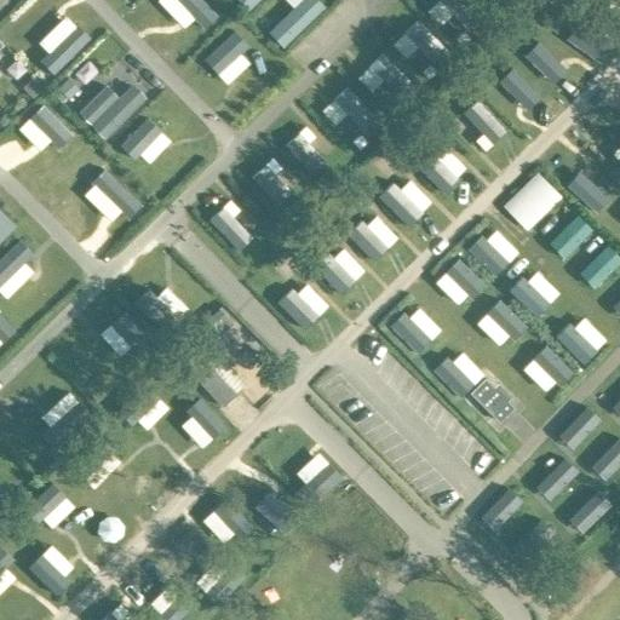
[(202,0),(176,0),(194,18),(204,29),(218,16),(202,0)]
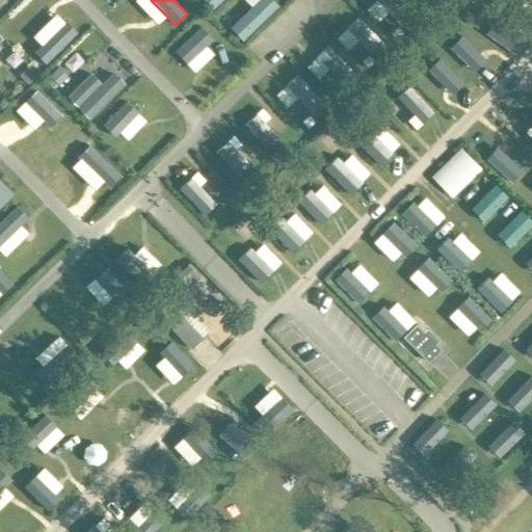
[(204,0),(213,9),(221,0),(204,0)]
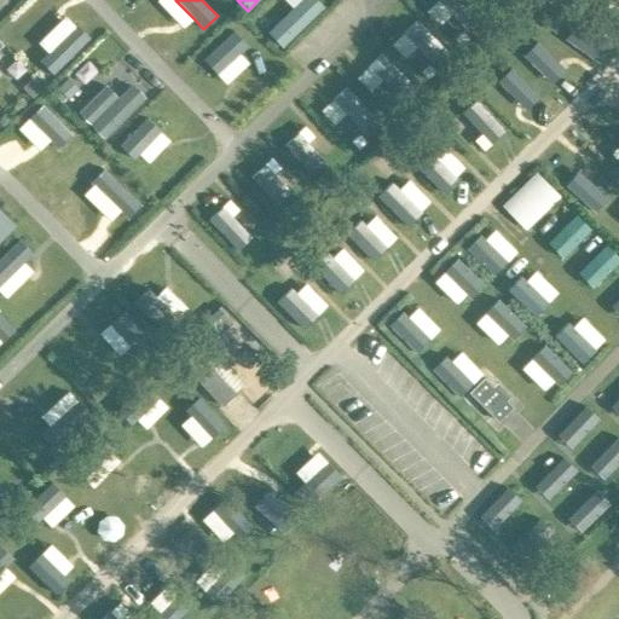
[(301,0),(294,9),(268,33),(283,47),(323,7),(320,4),(317,0),(301,0)]
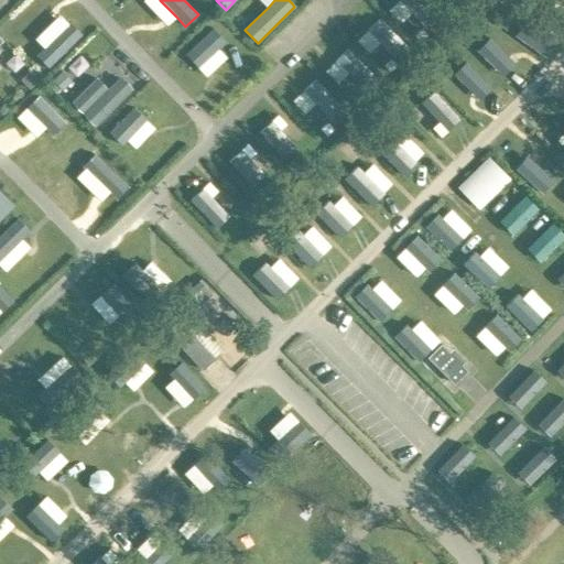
[(422,0),(399,0),(412,12),(412,13),(425,26),(437,15),(422,0)]
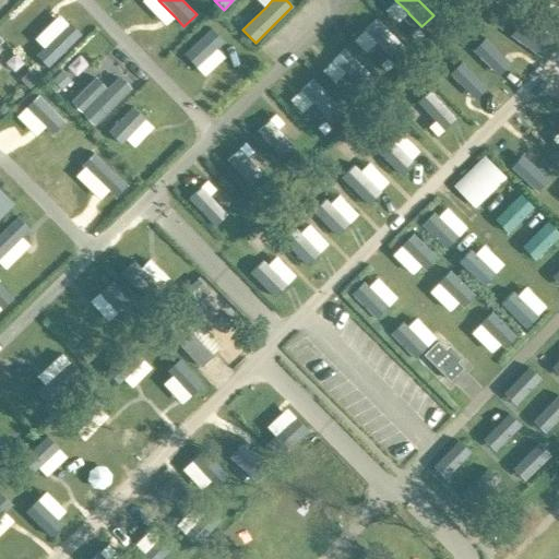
[(476,0),(472,7),(501,28),(512,15),(491,0),(476,0)]
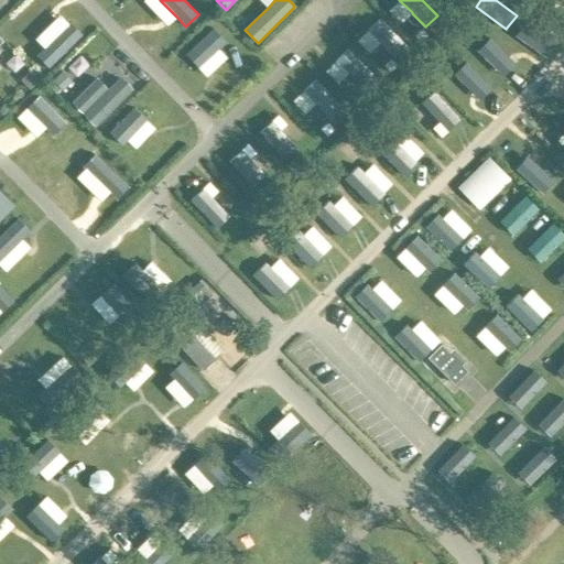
[(380,19),(368,30),(380,43),(394,57),(407,45),(380,19)]
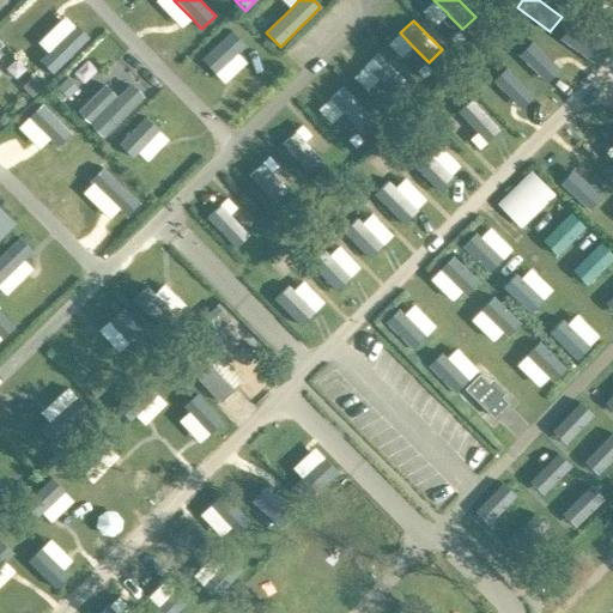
[(572,23),(560,38),(594,62),(606,47),(582,30),(572,23)]
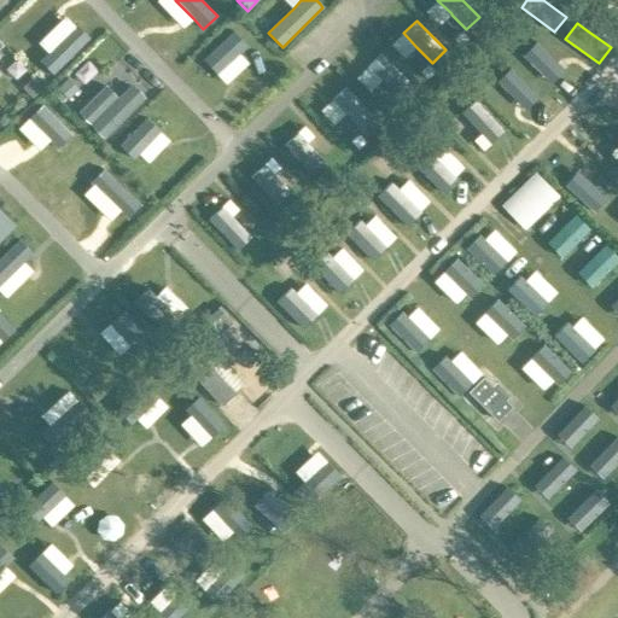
[(48,52),(40,60),(53,75),(91,39),(76,24),(75,27),(48,52)]
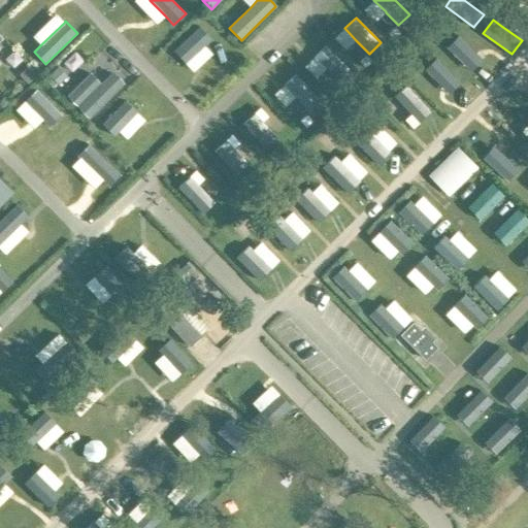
[(200,26),(174,51),(186,63),(204,45),(211,39),(200,26)]
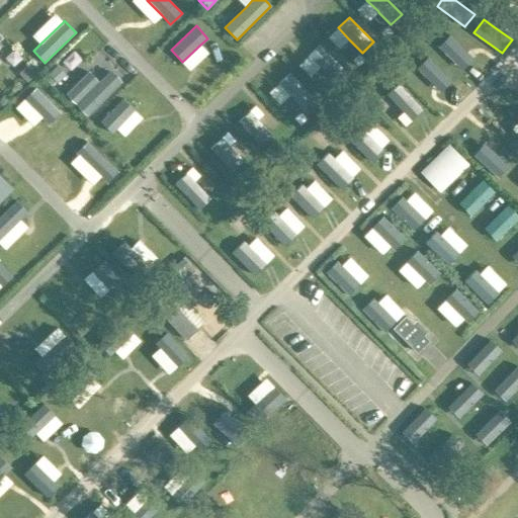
[(386,26),(381,32),(386,37),(393,32),(386,26)]
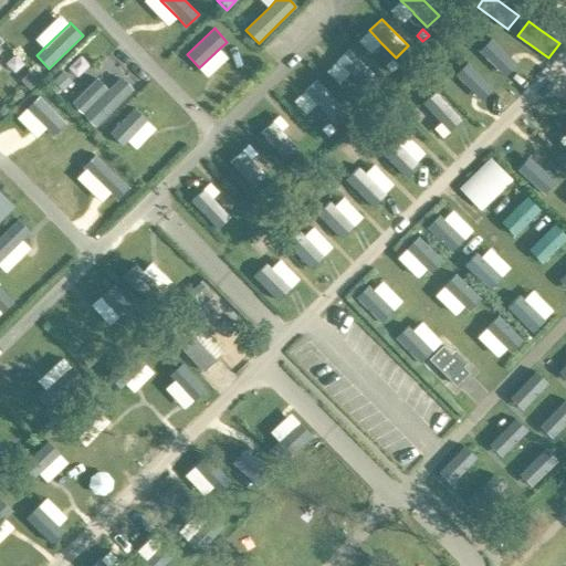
[(491,39),(479,51),(499,70),(511,58),(491,39)]
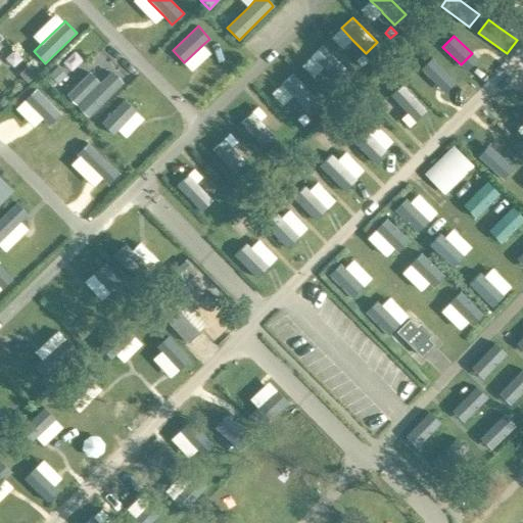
[(323,45),(312,55),(323,67),(336,81),(347,70),(323,45)]
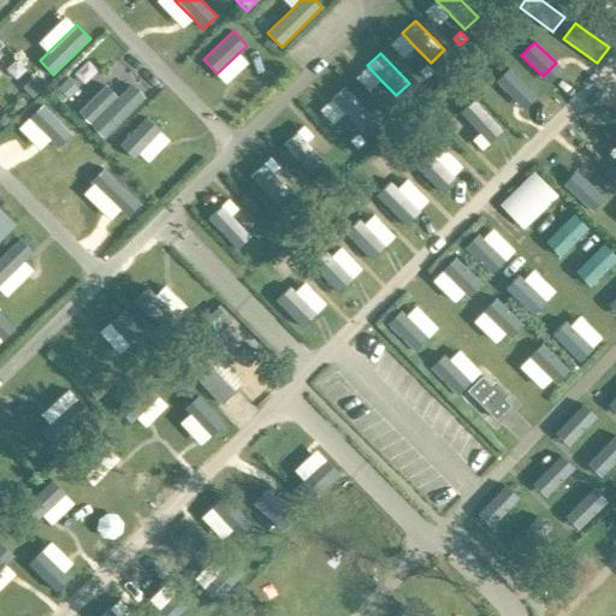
[(426,65),(420,72),(426,78),(433,71),(426,65)]
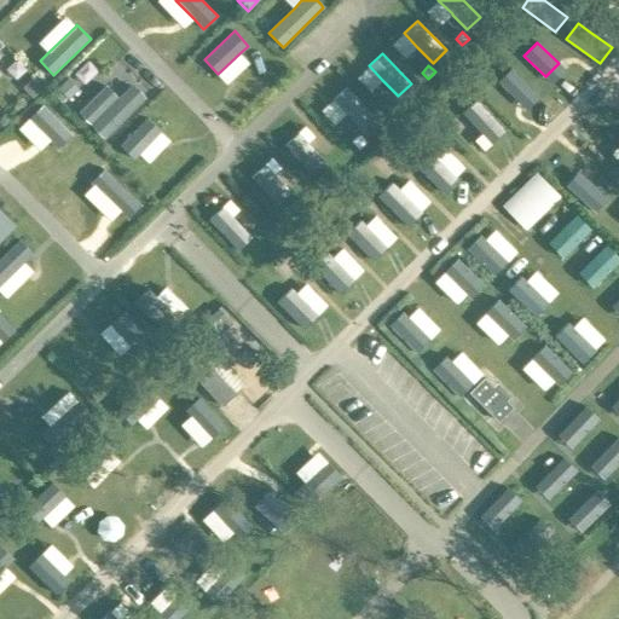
[(512,68),(497,82),(519,103),(532,90),(512,68)]
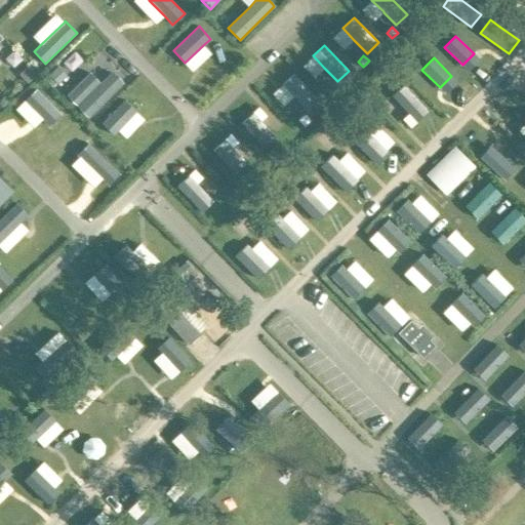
[(89,71),(68,93),(89,115),(122,81),(111,70),(99,81),(89,71)]
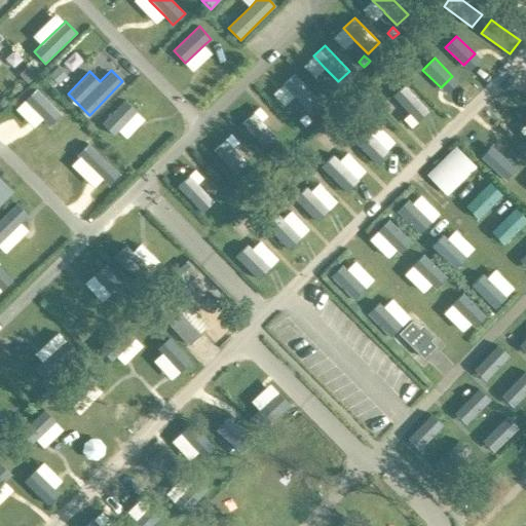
[(295,74),(284,84),(294,97),(307,110),(318,100),(295,74)]
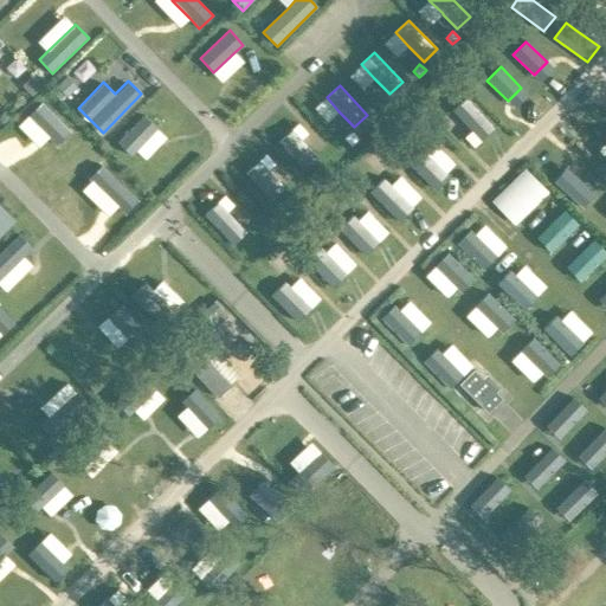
[(387,98),(380,105),(387,113),(394,105),(387,98)]
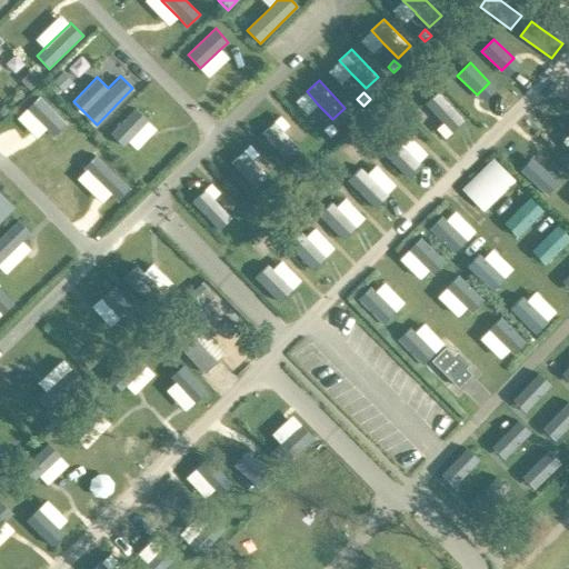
[(438,92),(425,103),(443,123),(445,125),(449,120),(457,128),(465,121),(438,92)]
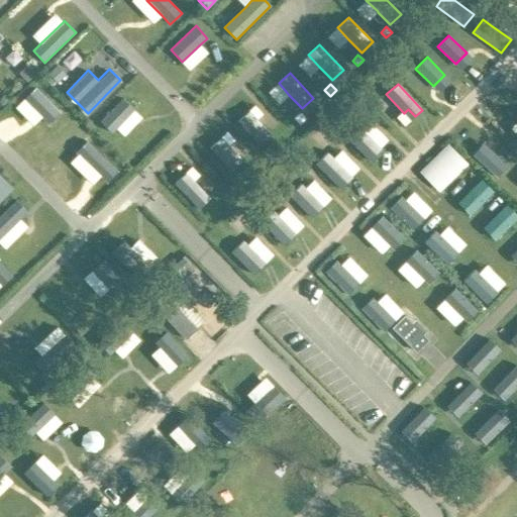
[(35,87),(23,99),(24,99),(41,117),(48,124),(60,112),(35,87)]
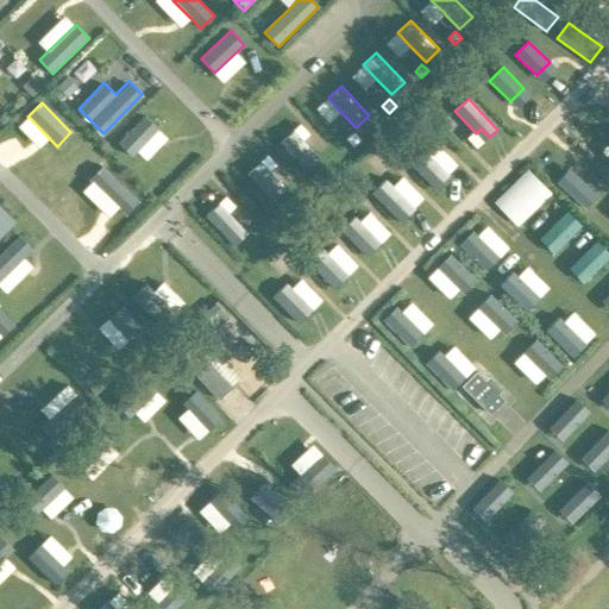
[(145,115),(119,144),(132,156),(137,151),(157,130),(158,129),(145,115)]
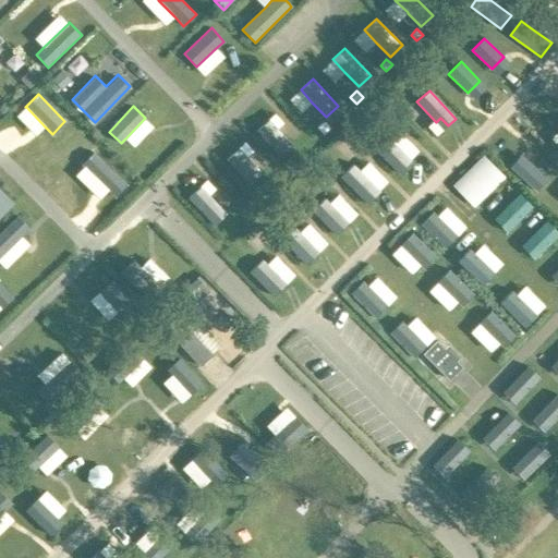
[(324,121),(317,128),(324,134),(330,129),(324,121)]
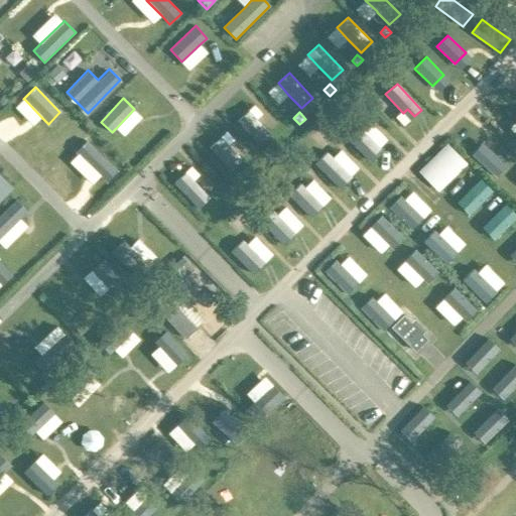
[(244,115),(237,121),(259,144),(270,134),(256,119),(252,123),(244,115)]
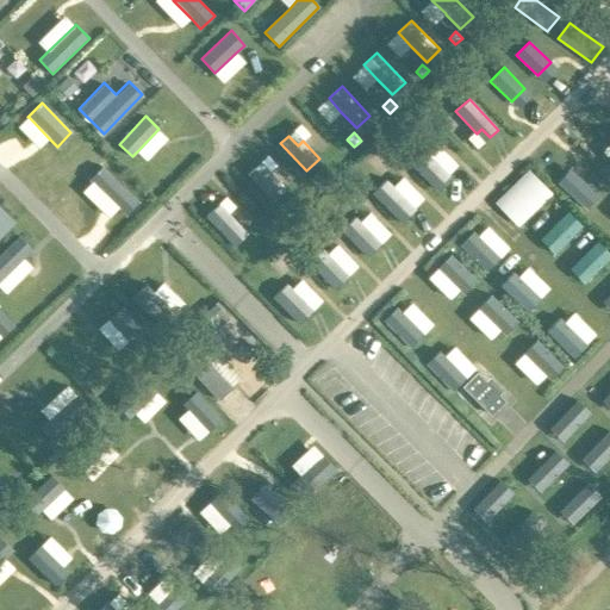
[(421,147),(406,160),(436,190),(449,175),(448,174),(428,154),(421,147)]
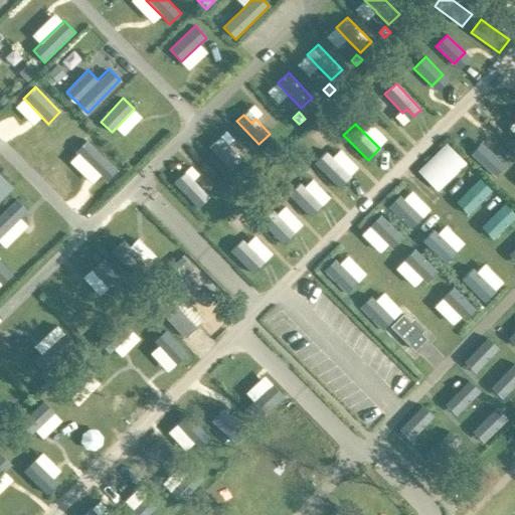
[(87,141),(75,152),(77,154),(100,175),(107,181),(118,170),(87,141)]
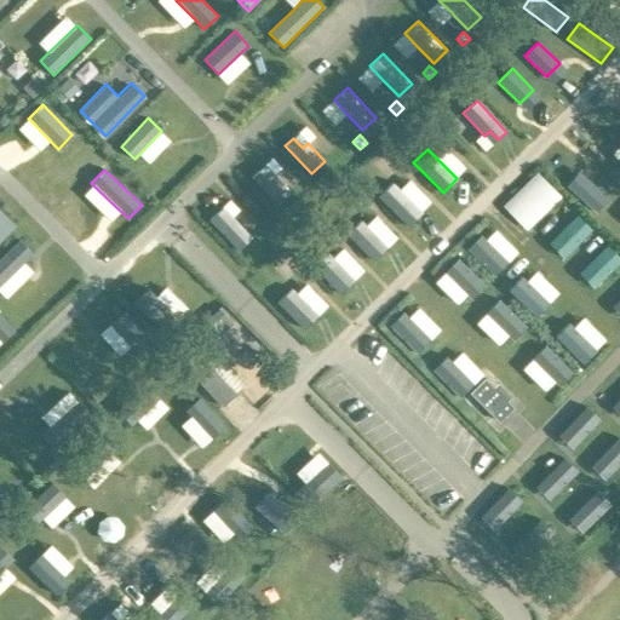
[(260,170),(252,178),(279,205),(292,191),(275,174),(269,179),(260,170)]
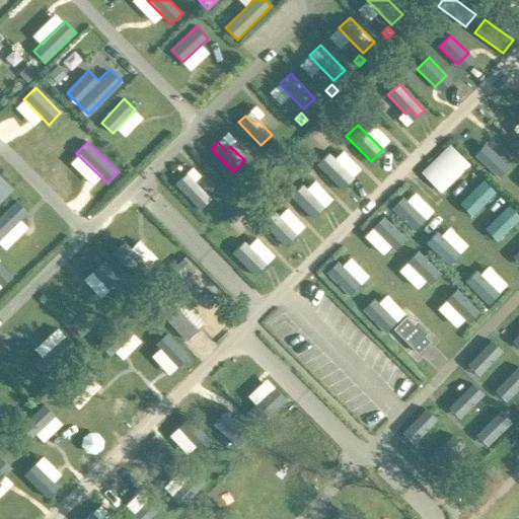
[(492,149),(480,161),(499,177),(510,166),(492,149)]
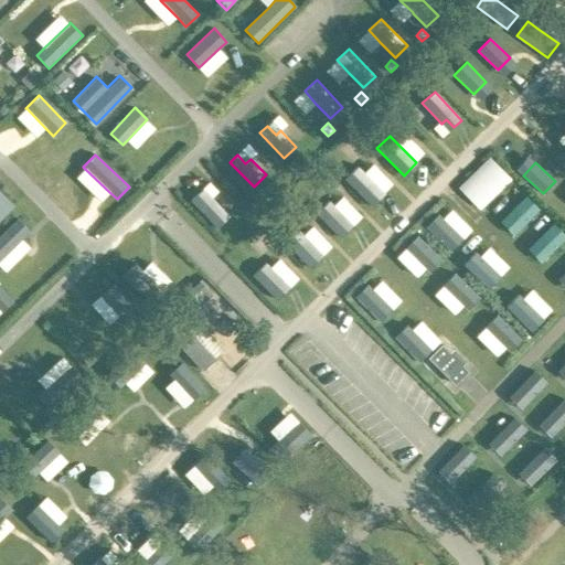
[(494,163),(472,184),(473,184),(484,196),(507,176),(494,163)]
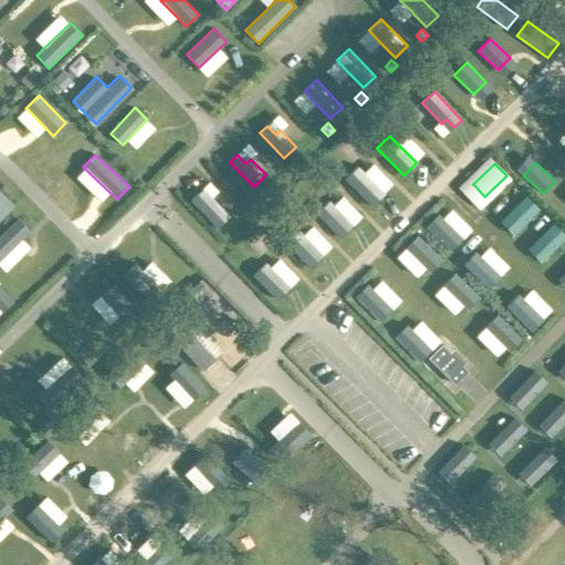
[(358,167),(345,179),(373,206),(385,193),(384,192),(364,173),(358,167)]
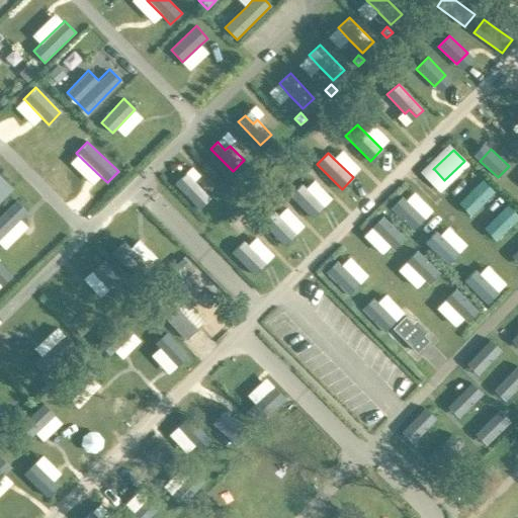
[(182,177),(175,183),(199,209),(210,198),(194,181),(193,180),(188,184),(182,177)]
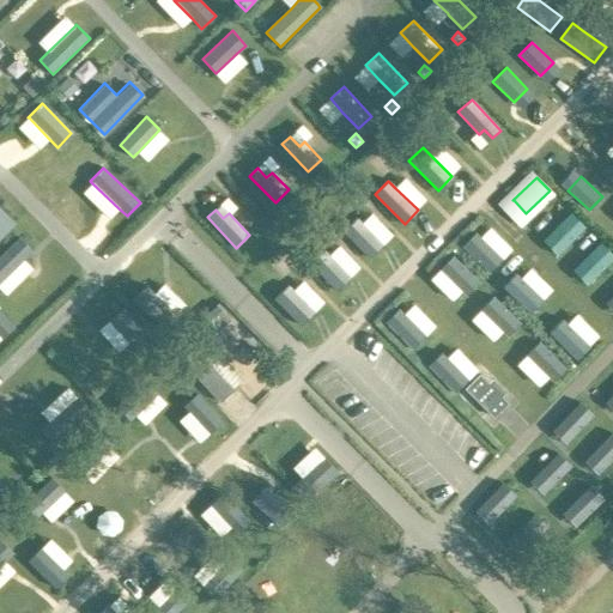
[(571,213),(550,235),(563,249),(586,226),(571,213)]
